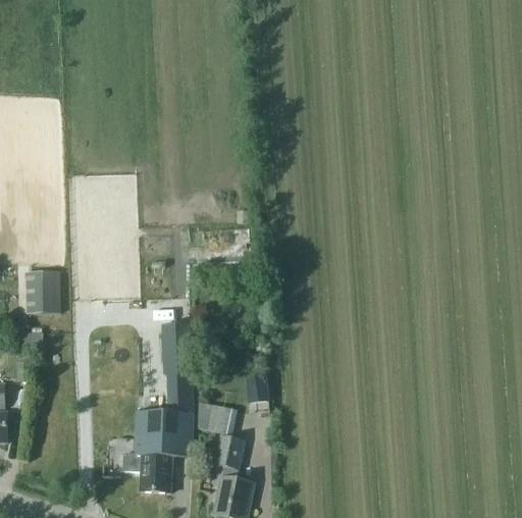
[(25,271),(27,313),(60,313),(59,271),(25,271)]
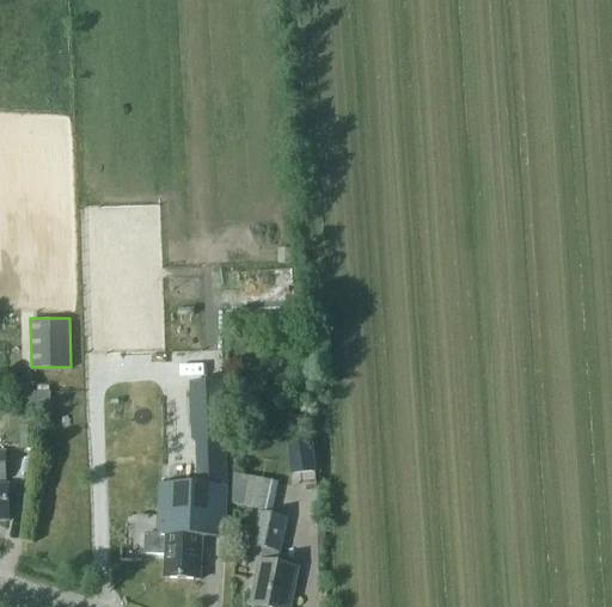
[(222,436),(221,380),(195,381),(196,437),(222,436)]
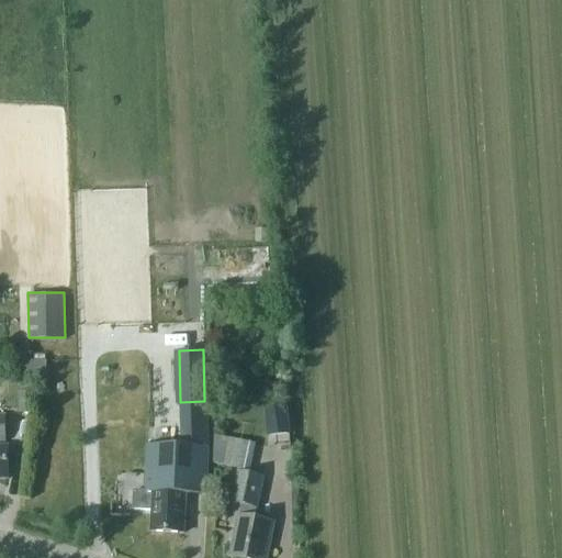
[(20,371),(43,372),(44,359),(20,358),(20,371)]
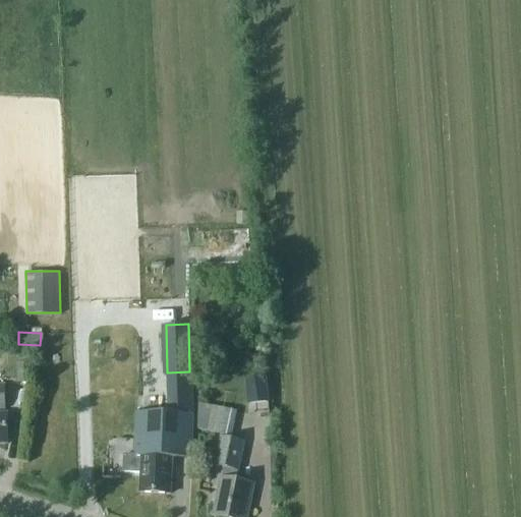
[(16,378),(29,378),(29,359),(16,359),(16,378)]
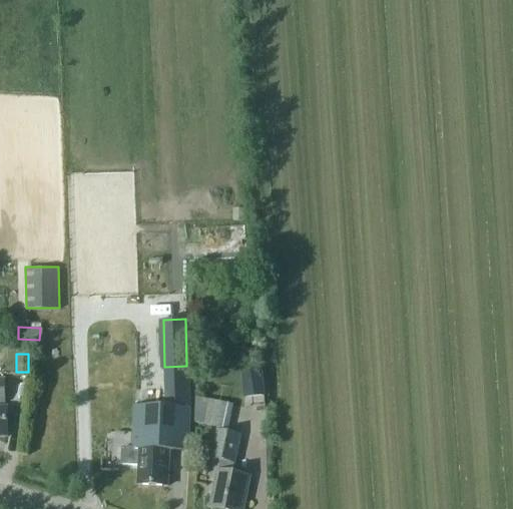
[(262,369),(239,371),(241,385),(263,383),(262,369)]
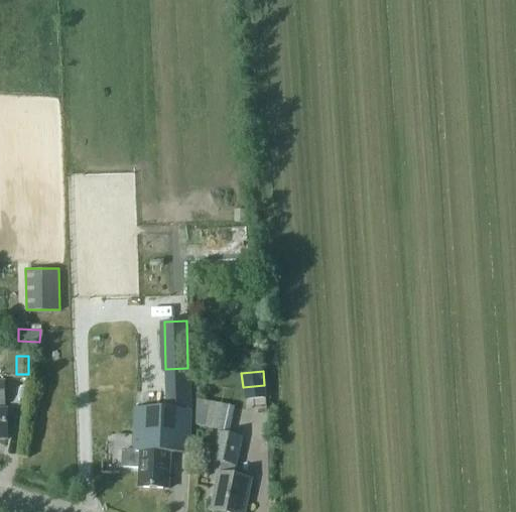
[(196,396),(195,422),(205,424),(211,399),(196,396)]
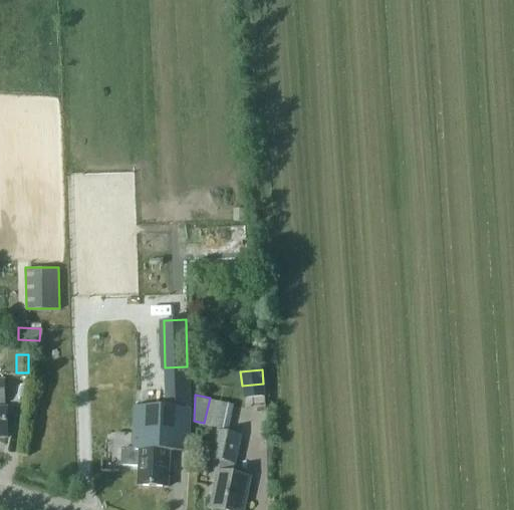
[(217,426),(216,428),(210,455),(220,457),(218,467),(210,506),(215,507),(214,509),(240,509),(242,504),(239,503),(242,489),(245,490),(248,473),(232,470),(239,433),(228,430),(233,403),(210,398),(204,423),(217,426)]
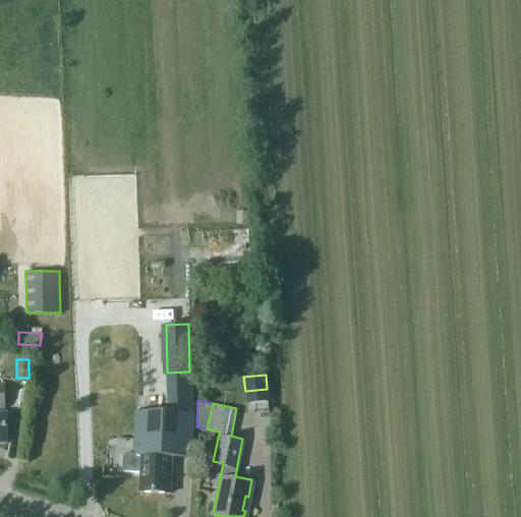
[(138,489),(169,490),(170,453),(190,454),(192,410),(135,407),(133,451),(123,451),(122,469),(139,470),(138,489)]
